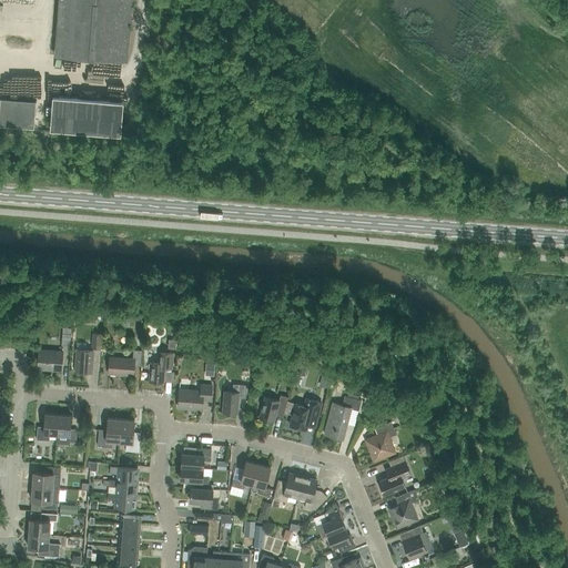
[(125,61),(130,0),(58,0),(54,56),(125,61)]
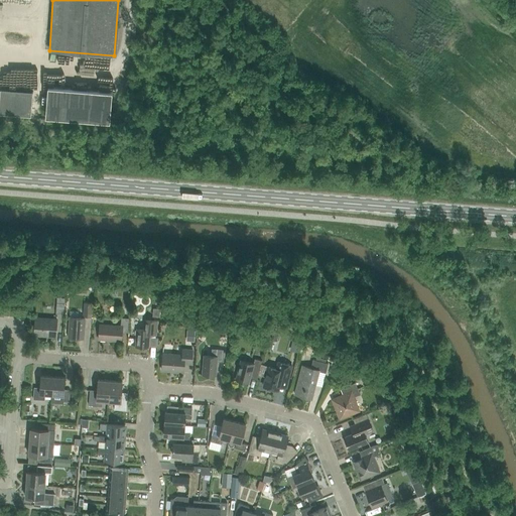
[(41,98),(40,106),(45,106),(44,117),(109,122),(111,92),(47,87),(46,98),(41,98)]
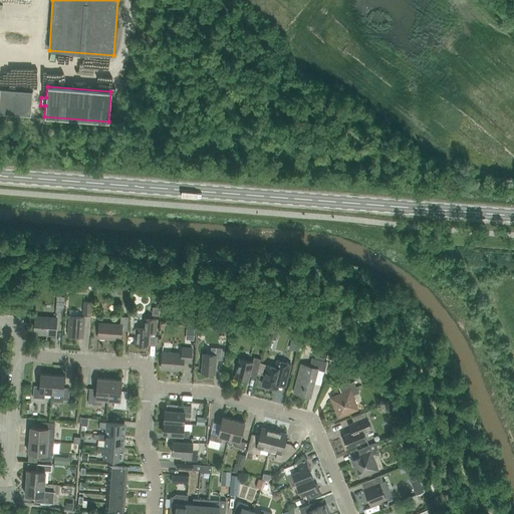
[(0,112),(30,115),(31,91),(0,88),(0,112)]
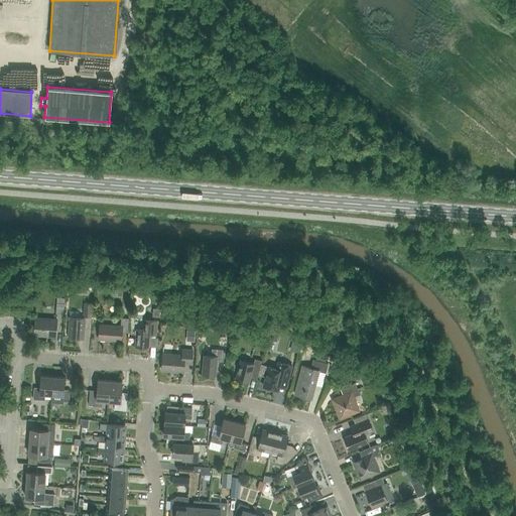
[(63,313),(65,297),(56,297),(55,313),(63,313)]
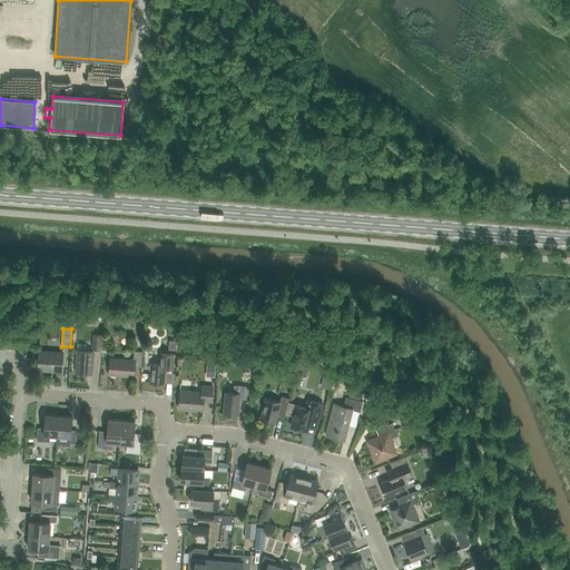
[(91,352),(94,352),(100,352),(102,335),(92,335),(91,352)]
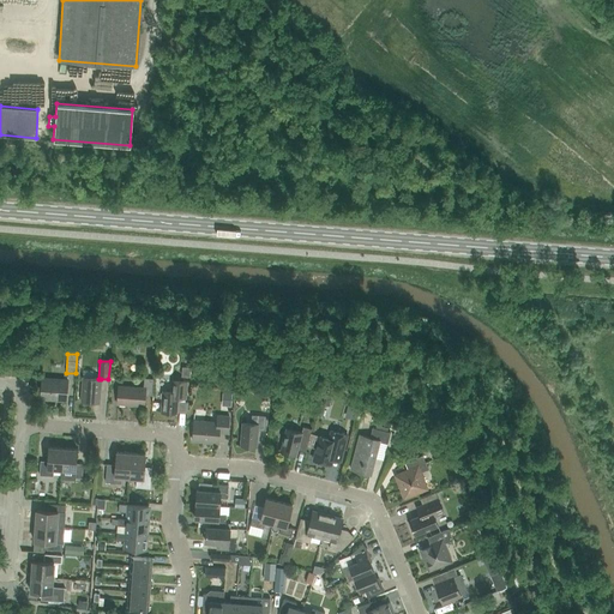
[(66,401),(68,380),(42,378),(40,398),(66,401)]
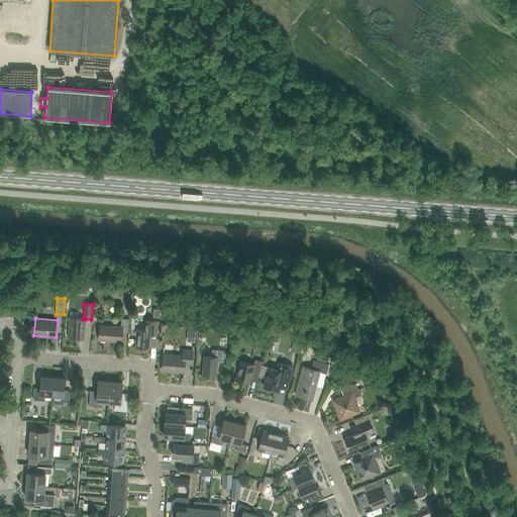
[(85,319),(83,319),(70,318),(68,338),(84,339),(85,319)]
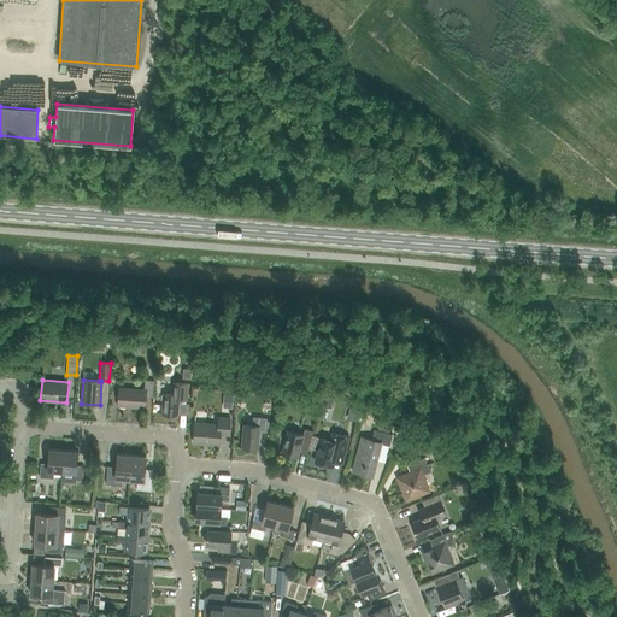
[(117,406),(145,407),(146,397),(153,398),(154,381),(145,380),(145,389),(118,388),(117,406)]
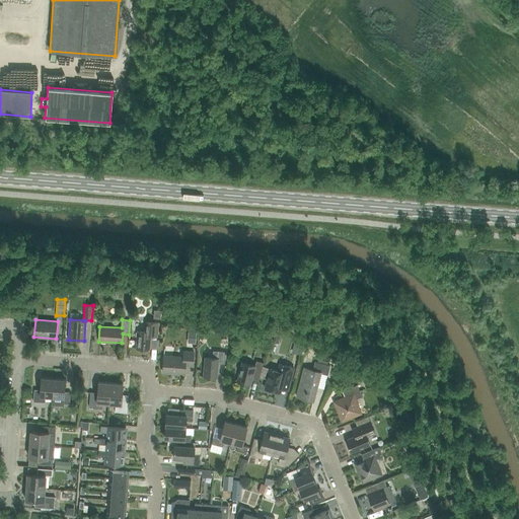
[(157,337),(158,322),(145,321),(145,331),(138,330),(136,349),(149,350),(150,337),(157,337)]
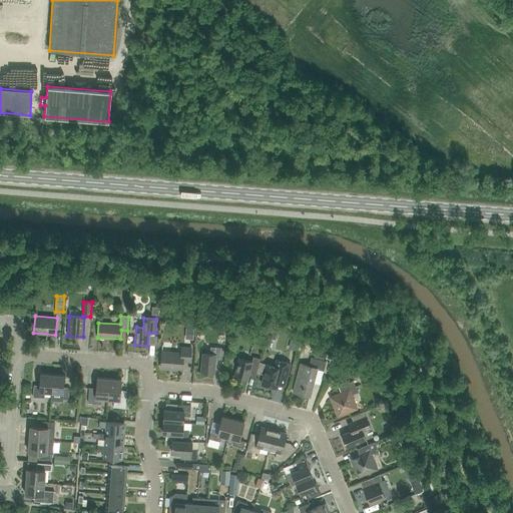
[(190,362),(191,348),(181,347),(181,353),(162,352),(160,369),(173,370),(173,371),(182,371),(183,362),(190,362)]
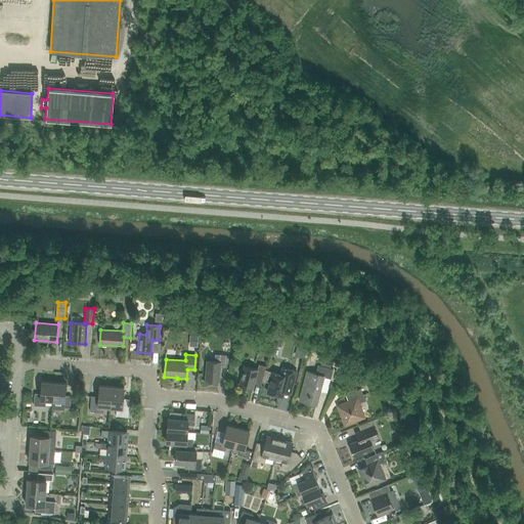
[(226,367),(227,355),(215,354),(214,361),(208,360),(206,381),(218,382),(219,367),(226,367)]
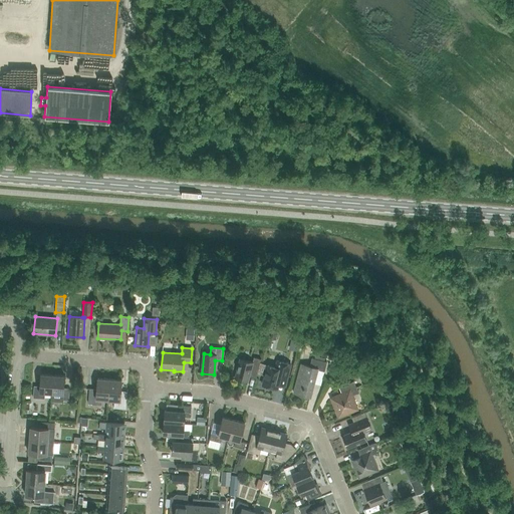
[(257,373),(261,359),(254,357),(252,362),(240,359),(235,377),(248,381),(250,373),(251,372),(257,373)]
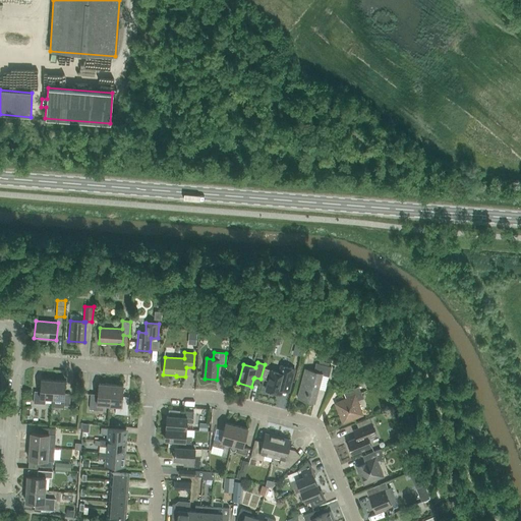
[(329,377),(331,366),(315,363),(313,371),(305,369),(297,399),(314,403),(322,374),(329,377)]
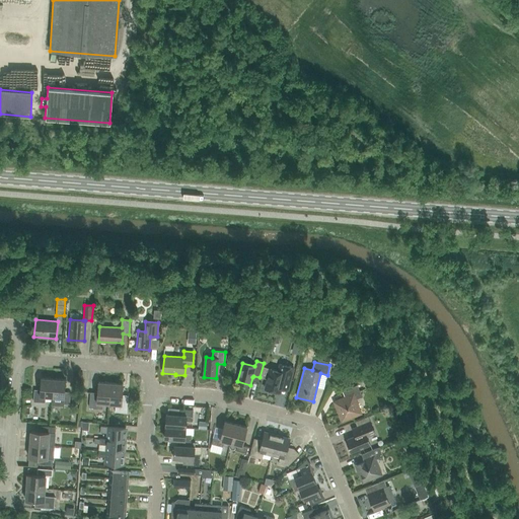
[(265,388),(280,392),(281,388),(288,390),(294,368),(280,364),(278,371),(270,369),(265,388)]
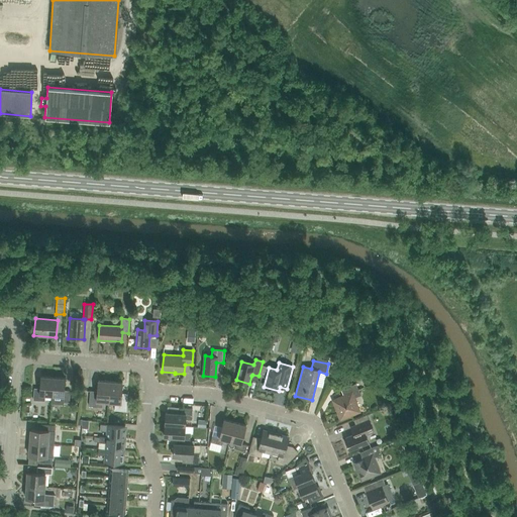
[(52,395),(53,378),(40,377),(40,389),(34,388),(33,400),(44,401),(45,395),(52,395)]
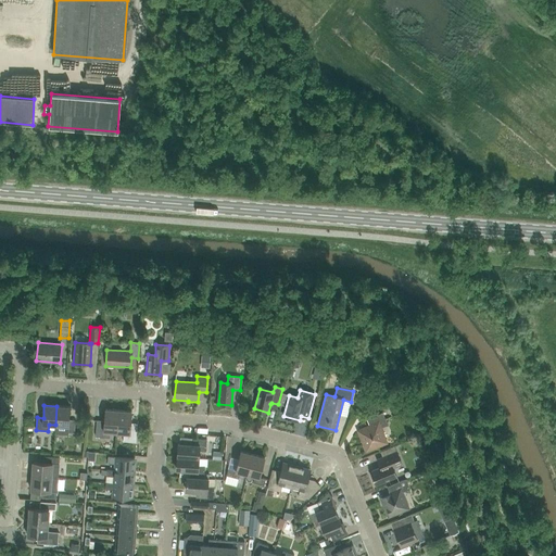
[(68,419),(70,406),(57,406),(55,425),(54,433),(67,434),(67,432),(74,433),(75,420),(68,419)]
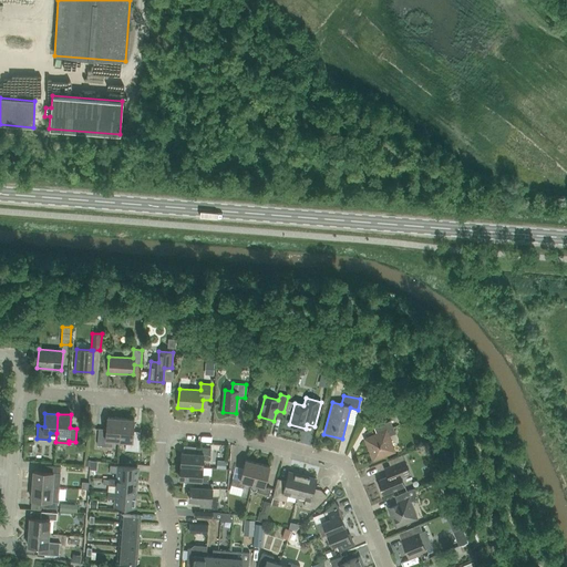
[(119,441),(121,419),(107,418),(106,429),(99,429),(98,445),(112,446),(112,441),(119,441)]
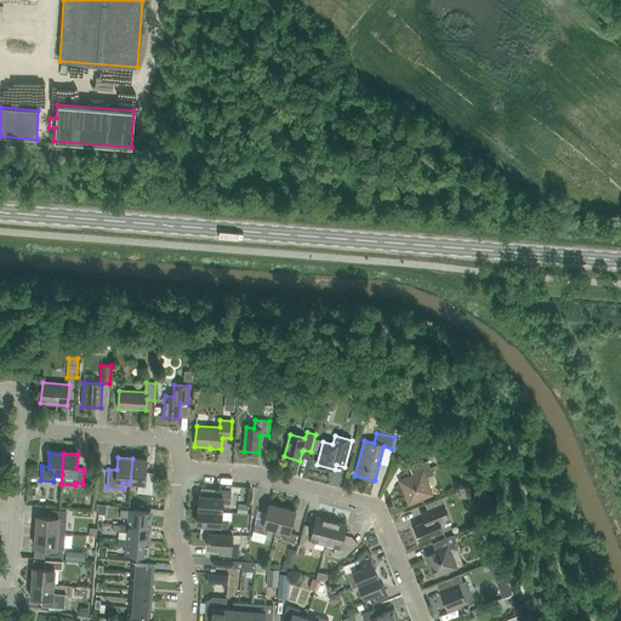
[(132,459),(130,483),(138,484),(137,493),(152,494),(153,473),(146,472),(147,460),(132,459)]
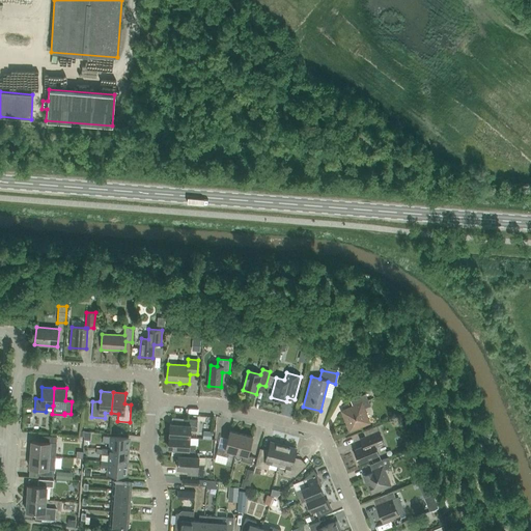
[(342,411),(350,430),(369,422),(363,409),(370,406),(365,394),(351,400),(353,407),(342,411)]
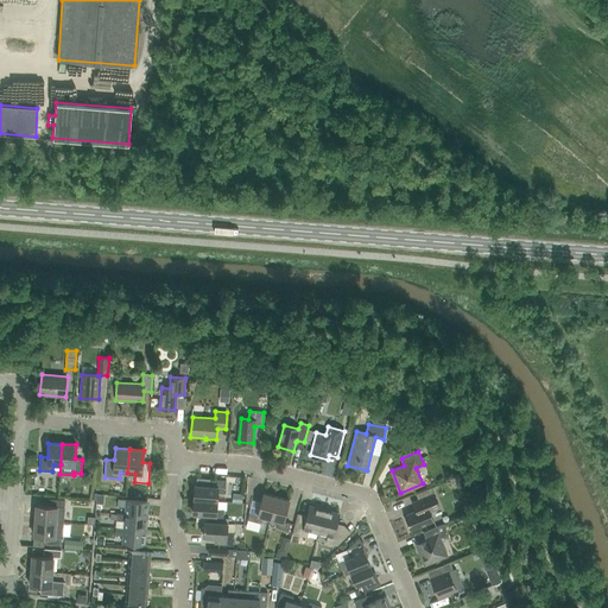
[(68,486),(69,477),(61,476),(59,483),(68,486)]
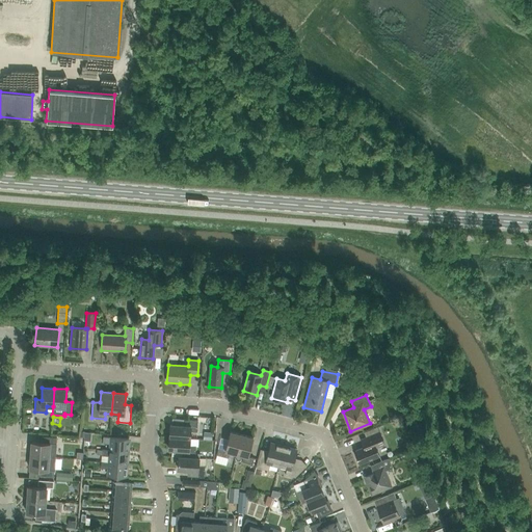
[(197,431),(197,421),(184,419),(183,425),(170,425),(169,436),(190,439),(191,431),(197,431)]
